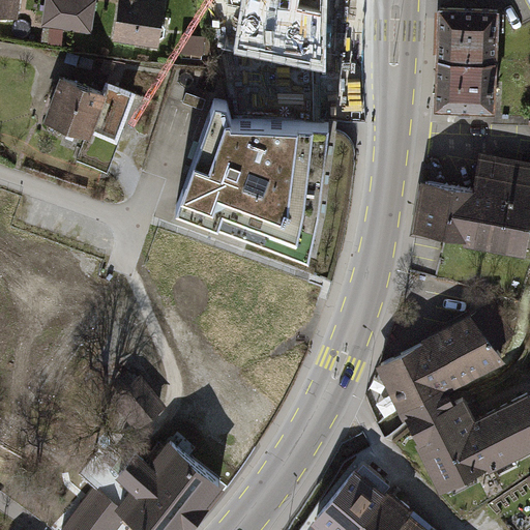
[(22,0),(0,0),(0,13),(20,17),(22,0)]
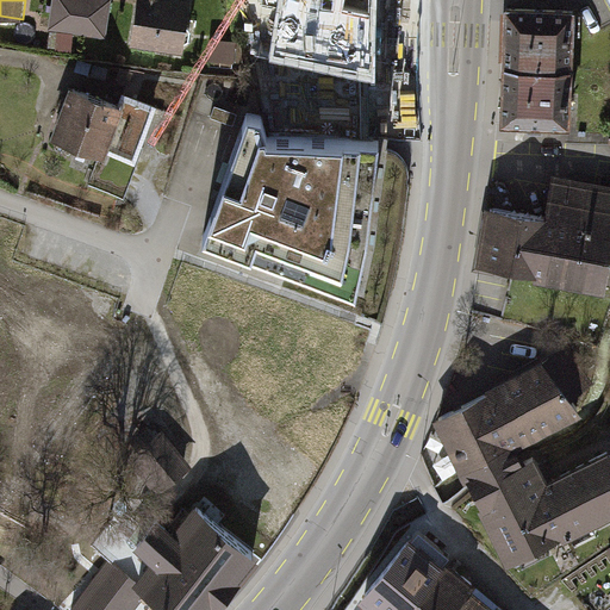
[(110,0),(54,0),(50,30),(105,37),(110,0)]
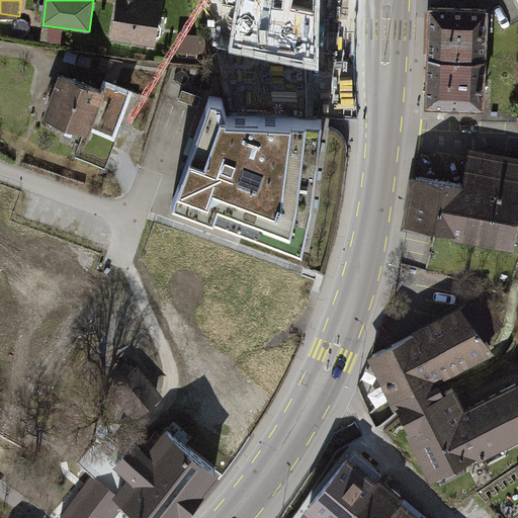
[(115,0),(111,41),(162,47),(166,0),(115,0)]
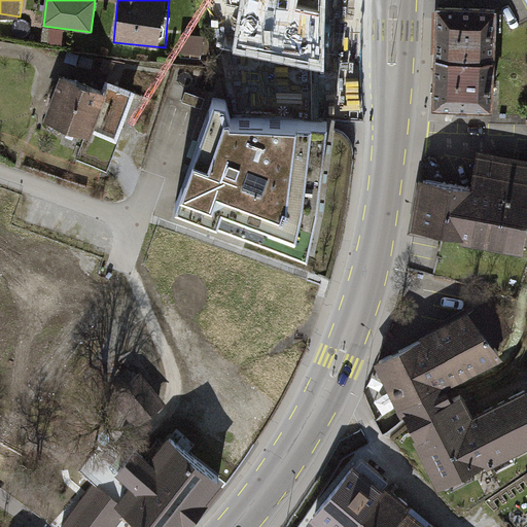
[(205,0),(217,47),(231,113),(312,114),(311,68),(324,71),(325,55),(325,24),(325,7),(325,0),(205,0)]
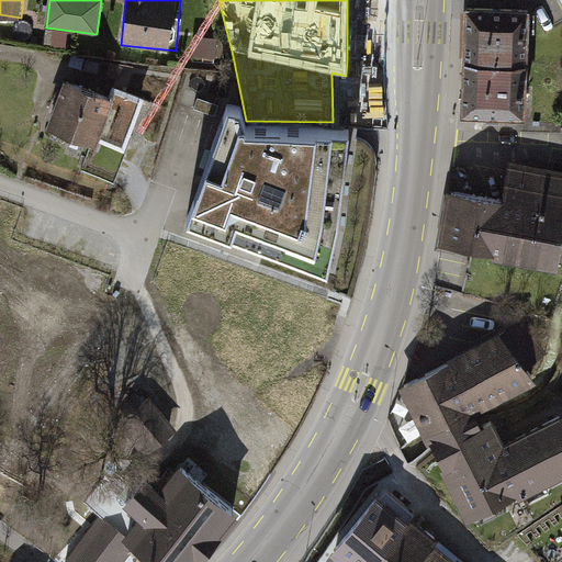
[(526,17),(468,14),(467,68),(525,69),(526,17)]
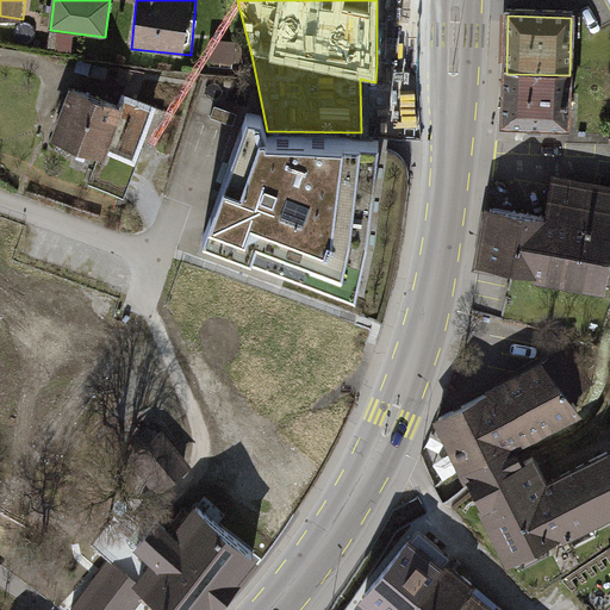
[(570,75),(506,74),(505,128),(568,129),(570,75)]
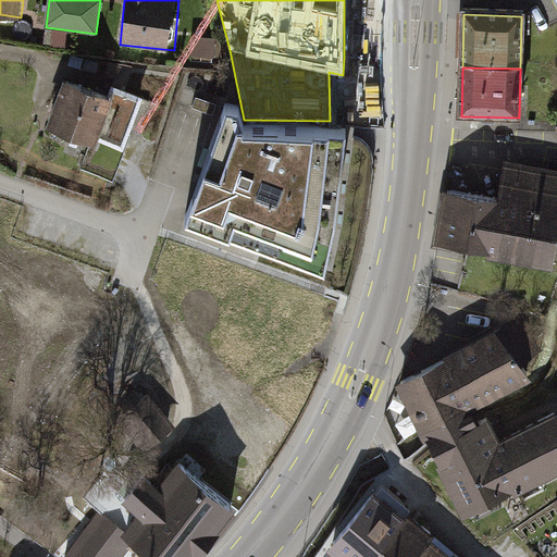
[(109,95),(64,79),(47,128),(93,144),(82,173),(118,185),(148,98),(112,86),(109,95)]
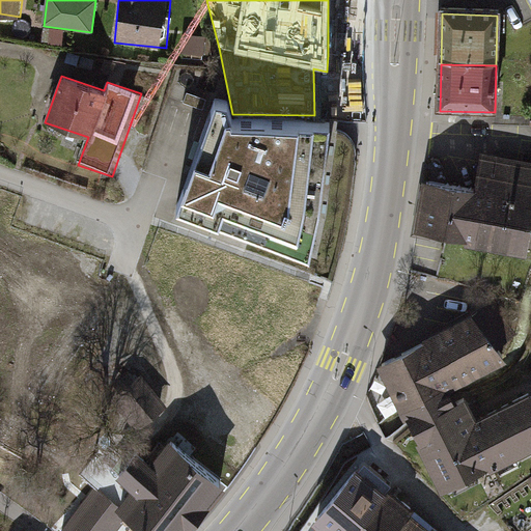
[(212,92),(176,205),(310,250),(320,201),(328,115),(314,115),(232,114),(225,93),(212,92)]
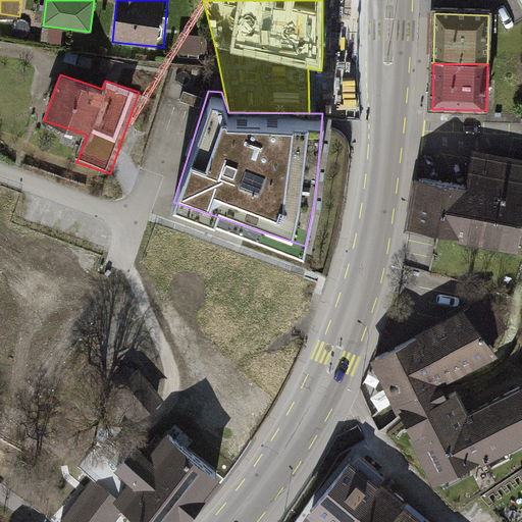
[(467,183),(417,174),(407,232),(519,252),(521,235),(521,165),(471,157),(467,183)]
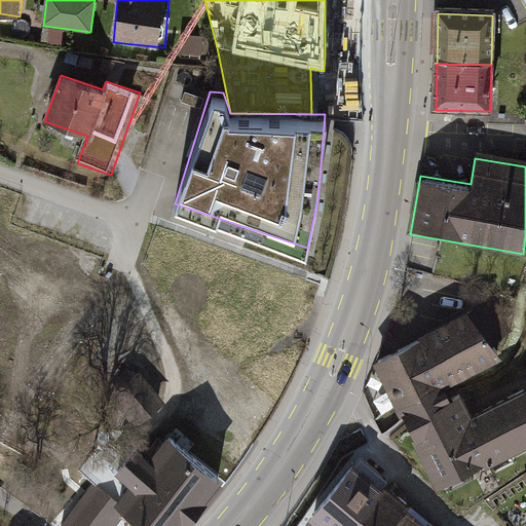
[(467,306),(417,339),(414,370),(449,382),(498,357),(497,346),(515,329),(489,301),(475,312),(467,306)]
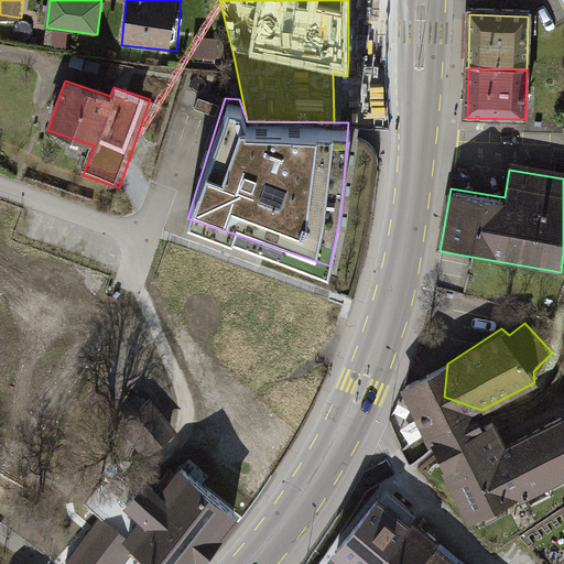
[(444,397),(447,364),(401,387),(434,449),(472,522),(514,499),(488,486),(508,442),(491,422),(481,410),(444,397)]
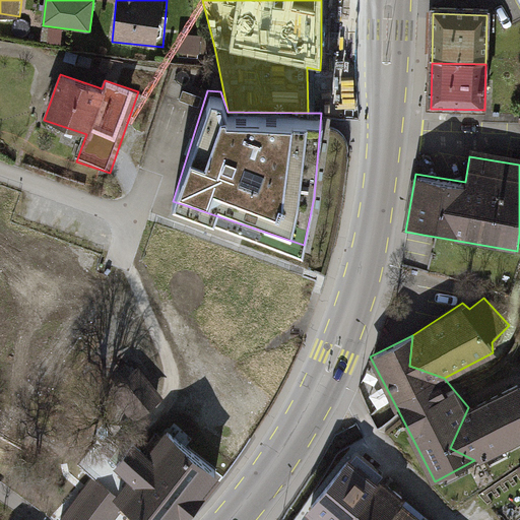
[(450,448),(474,460),(519,440),(519,385),(468,407),(450,448)]
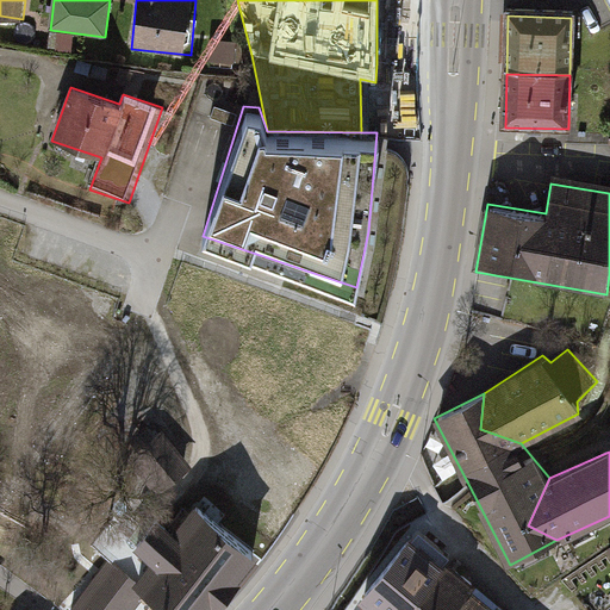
[(172,609),(213,609),(286,520),(247,489),(221,521),(200,505),(178,534),(149,511),(110,560),(150,592),(172,609)]
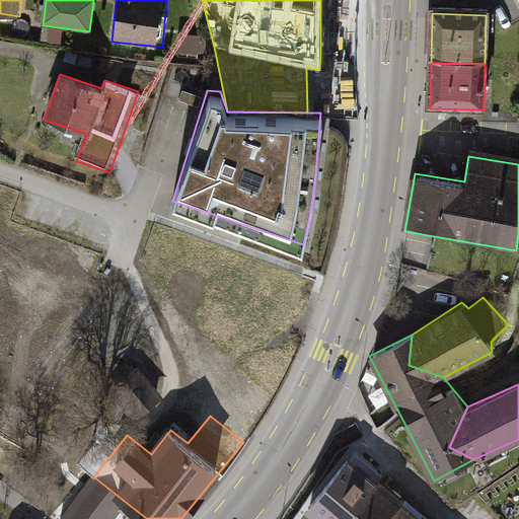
[(343,518),(377,479),(352,458),(308,510),(319,518),(343,518)]
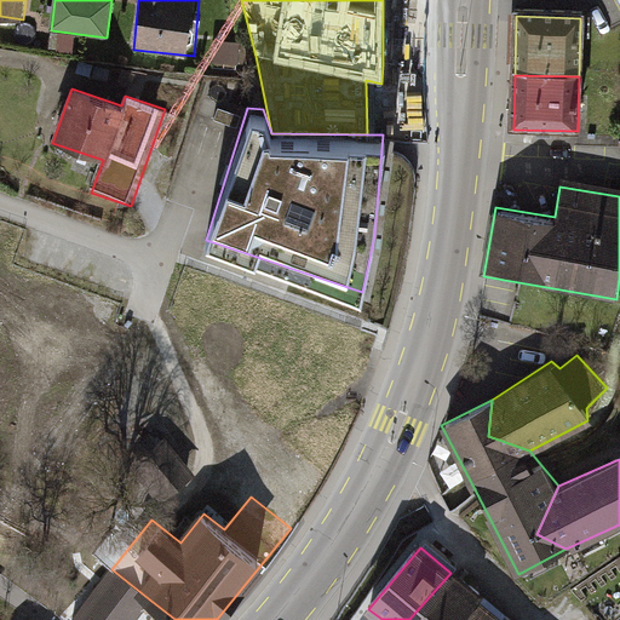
[(138,619),(153,602),(112,569),(70,619),(138,619)]
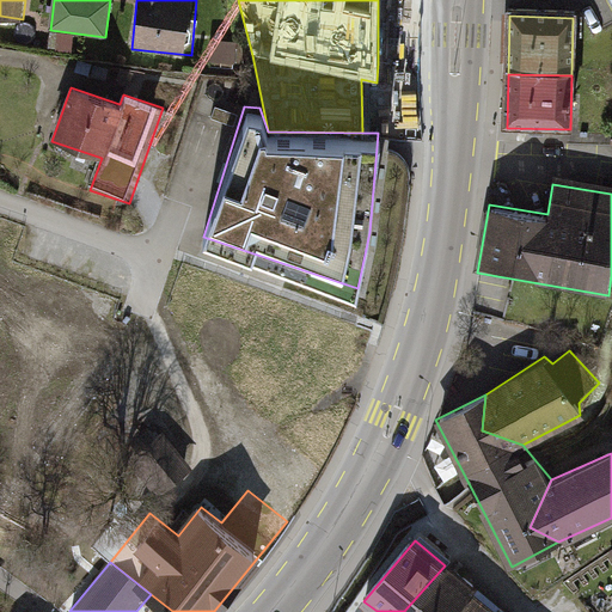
[(458,611),(476,592),(445,565),(404,611),(458,611)]
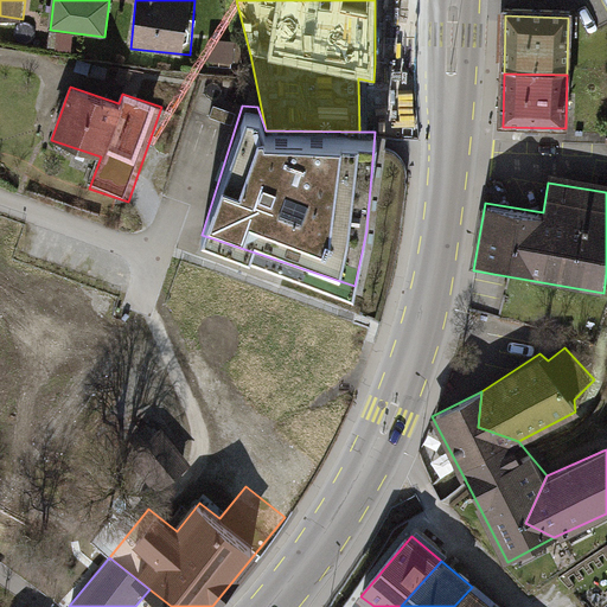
[(494,606),(473,589),(459,606),(494,606)]
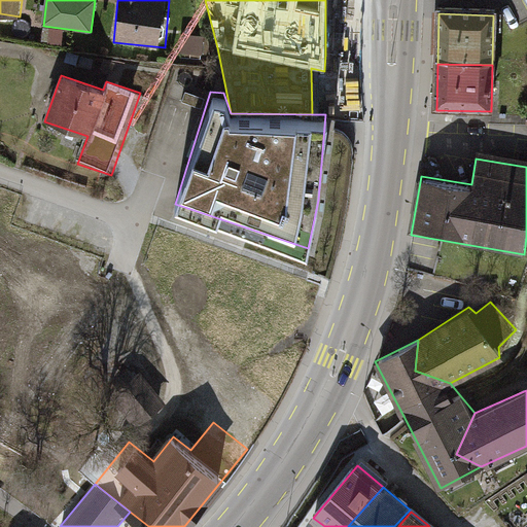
All buildings are outlined.
